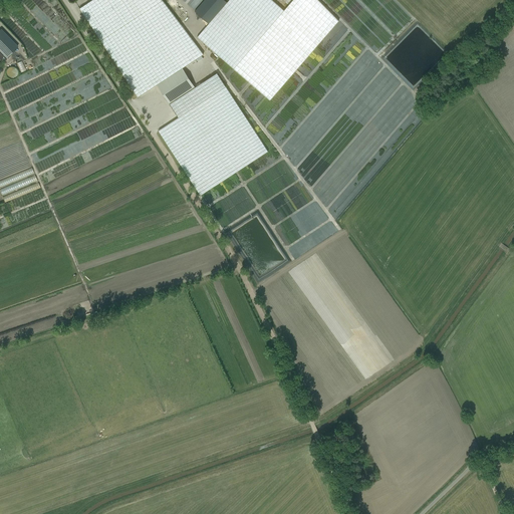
[(183,68),(203,54),(162,0),(91,0),(79,8),(138,97),(157,84),(169,103),(195,86),(183,68)]
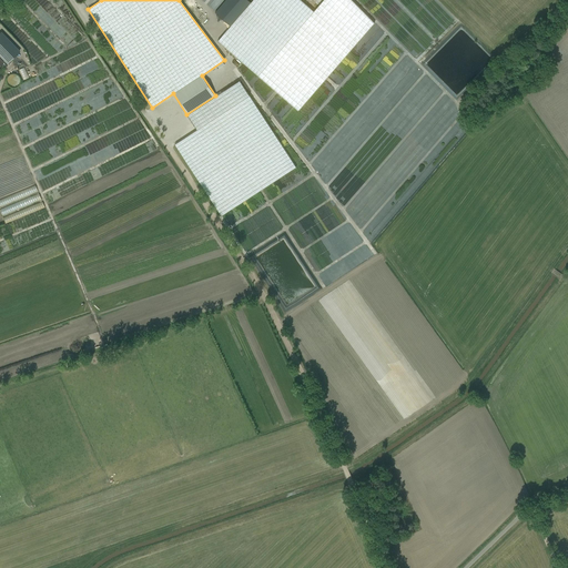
[(252,3),(251,2),(247,0),(225,0),(215,12),(231,26),(232,27),(252,3)]
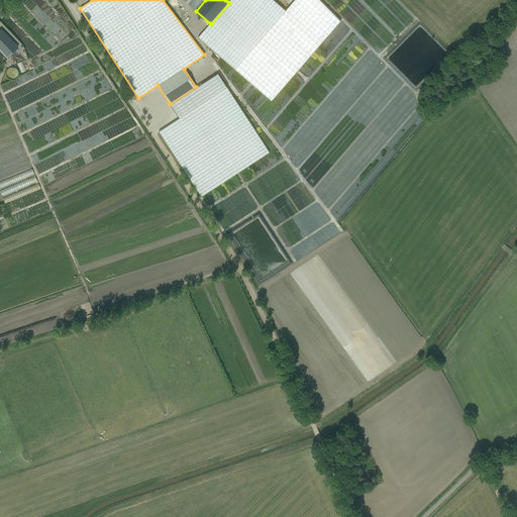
[(211,24),(210,23),(198,37),(234,69),(272,101),(340,21),(319,0),(294,0),(286,10),(273,0),(229,0),(228,2),(229,3),(211,24)]
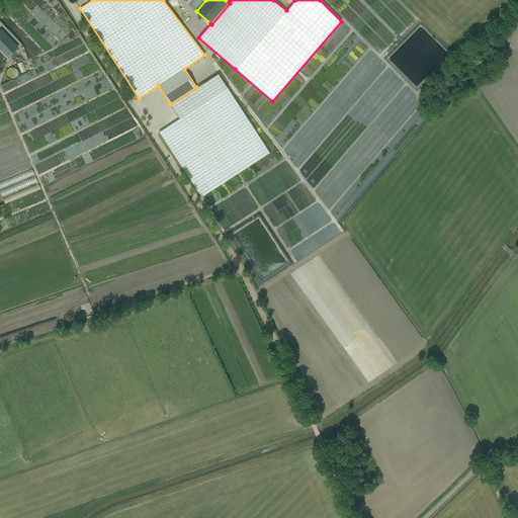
[(12,24),(16,20),(12,16),(8,20),(12,24)]
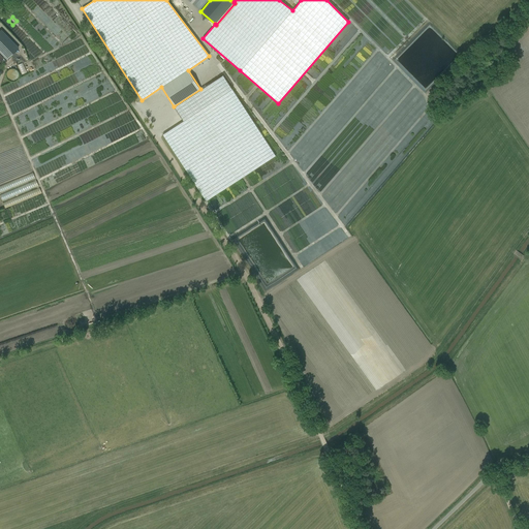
[(19,48),(4,33),(1,30),(0,30),(0,53),(6,59),(19,48)]
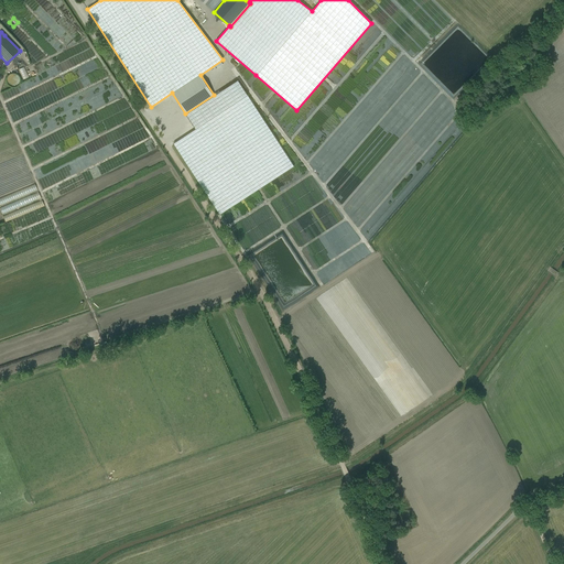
[(28,76),(17,72),(12,83),(23,87),(28,76)]
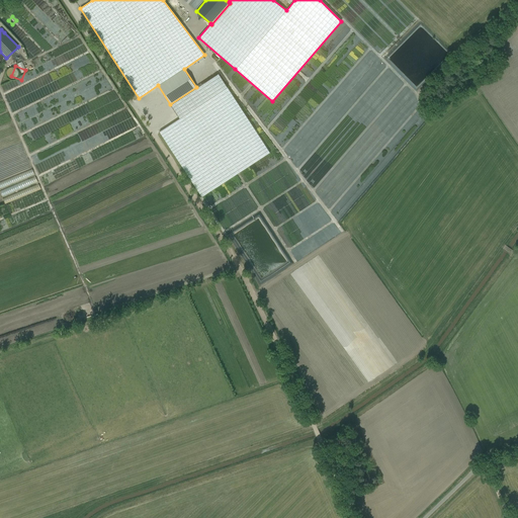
[(179,117),(159,131),(222,229),(290,185),(218,74),(170,104),(179,117)]
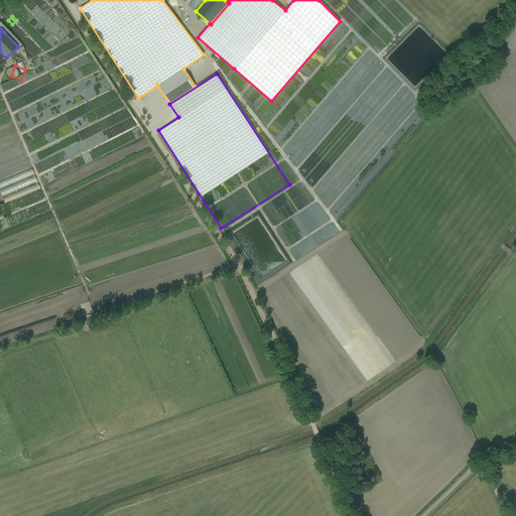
[(42,175),(4,188),(7,196),(44,182),(42,175)]
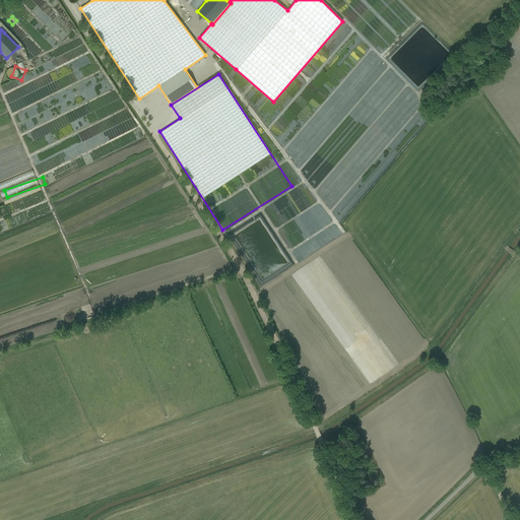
[(10,204),(38,194),(36,189),(9,199),(10,204)]
